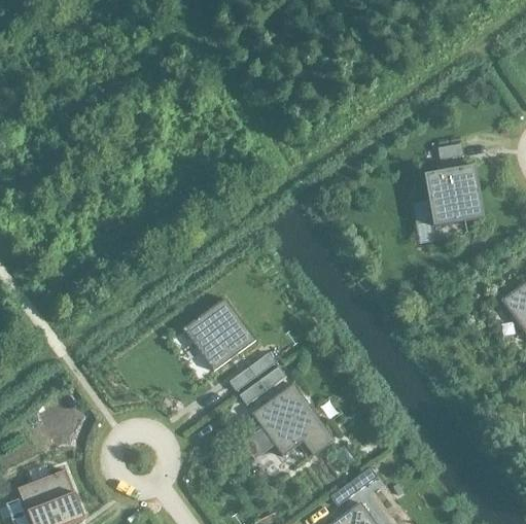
[(462,142),(439,146),(441,159),(464,154),(462,142)]
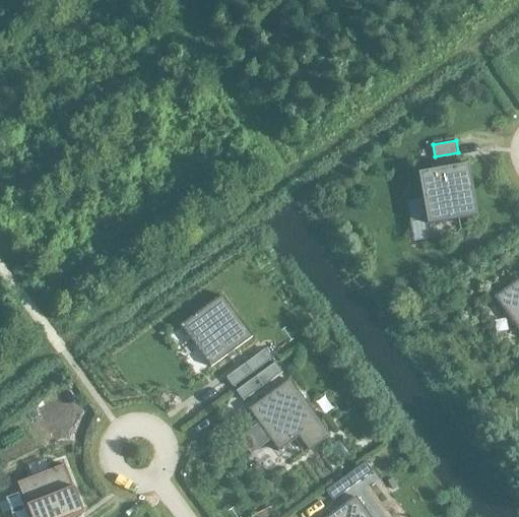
[(428,220),(427,220),(427,222),(477,213),(477,211),(475,212),(467,164),(469,164),(468,162),(417,172),(417,173),(419,173),(428,220)]
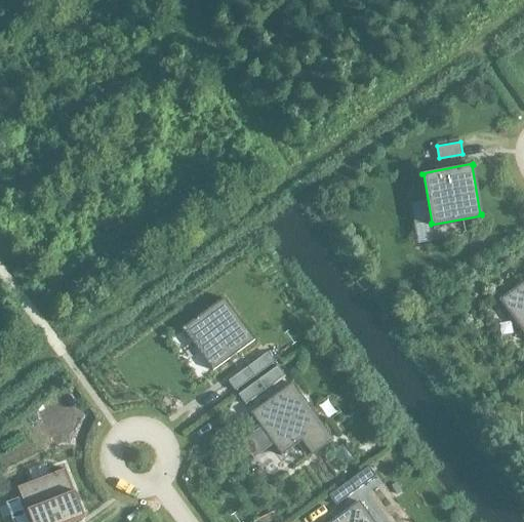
[(523,279),(499,297),(499,299),(501,298),(523,329),(523,279)]
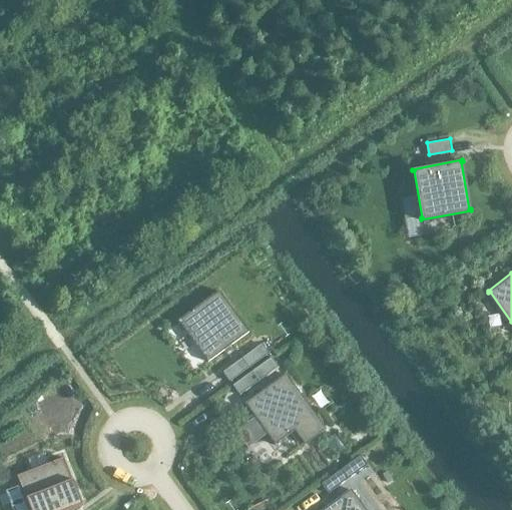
[(208,358),(207,359),(208,361),(249,330),(248,329),(247,330),(219,291),(220,290),(219,289),(178,319),(179,320),(180,320),(208,358)]
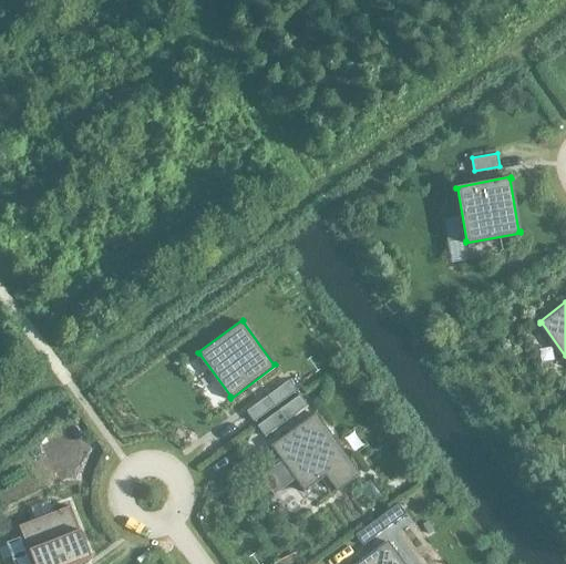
[(290,378),(247,409),(255,420),(298,389),(290,378)]
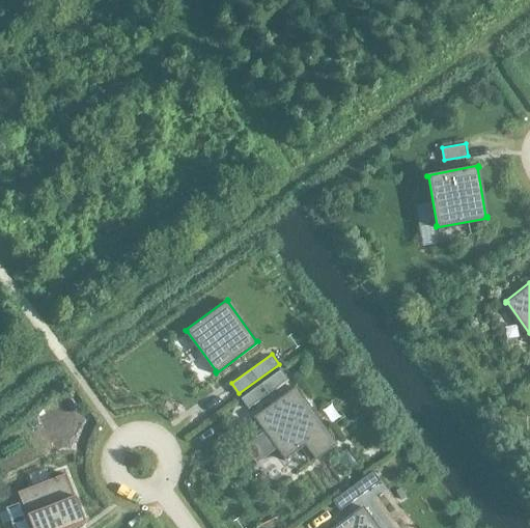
[(281,367),(241,396),(248,407),(288,378),(281,367)]
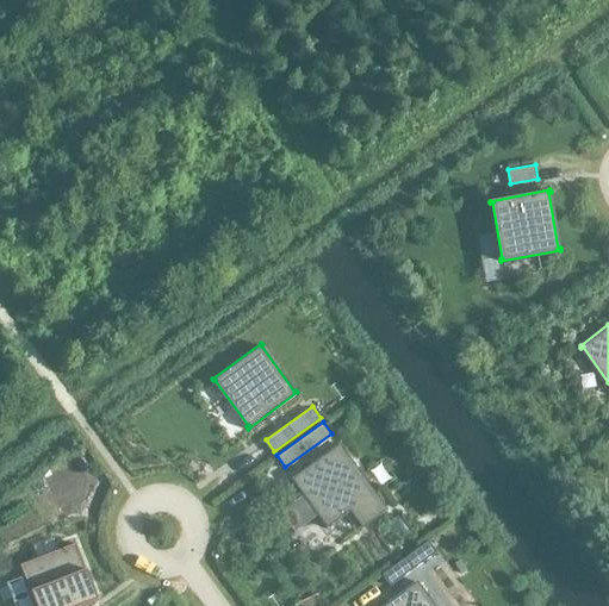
[(377,491),(376,489),(373,491),(340,444),(341,443),(341,442),(291,478),(292,479),(293,478),(328,524),(325,525),(327,526),(377,491)]
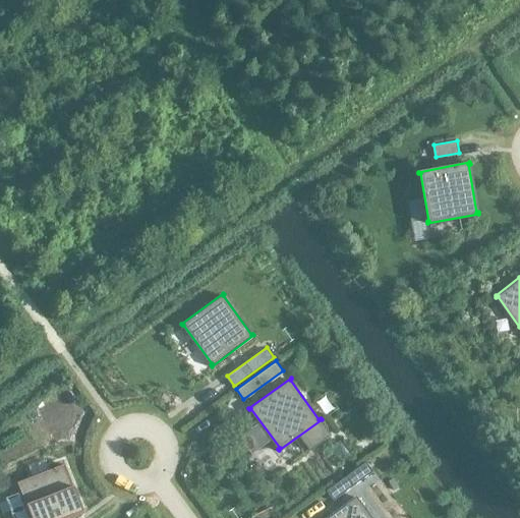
[(209,403),(227,393),(223,384),(204,393),(209,403)]
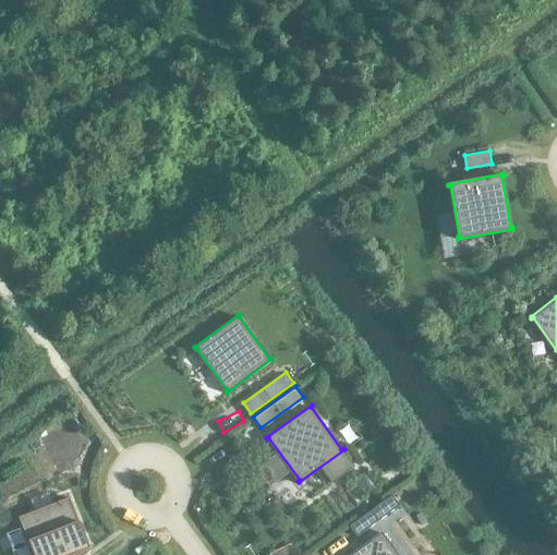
[(392,493),(350,525),(358,534),(400,504),(392,493)]
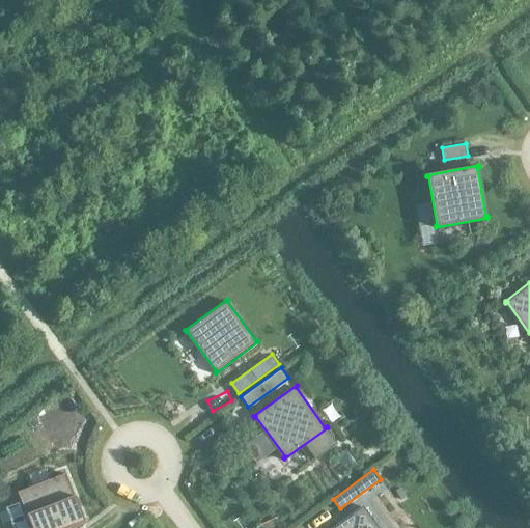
[(68,527),(86,522),(85,520),(84,521),(66,474),(67,473),(66,472),(18,491),(18,493),(20,492),(33,527),(68,527)]
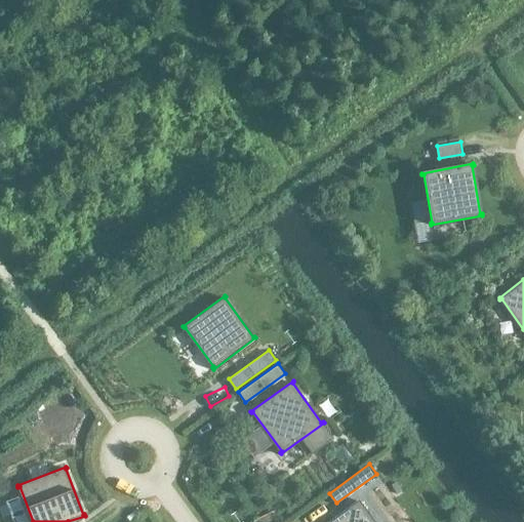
[(374,521),(359,500),(361,499),(360,498),(327,521),(374,521)]
